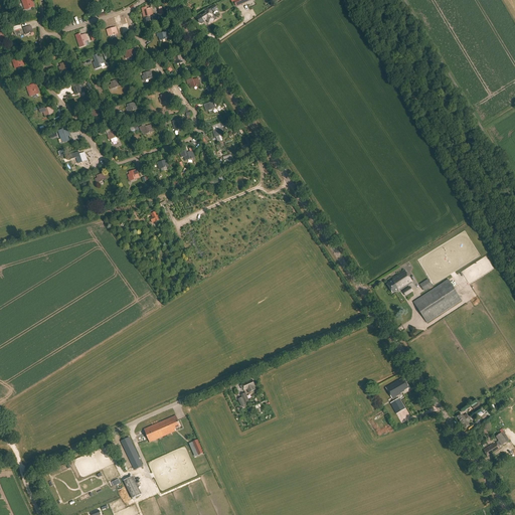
[(29,6),(33,5),(34,4),(32,0),(26,0),(21,0),(25,10),(30,8),(30,6),(29,6)]
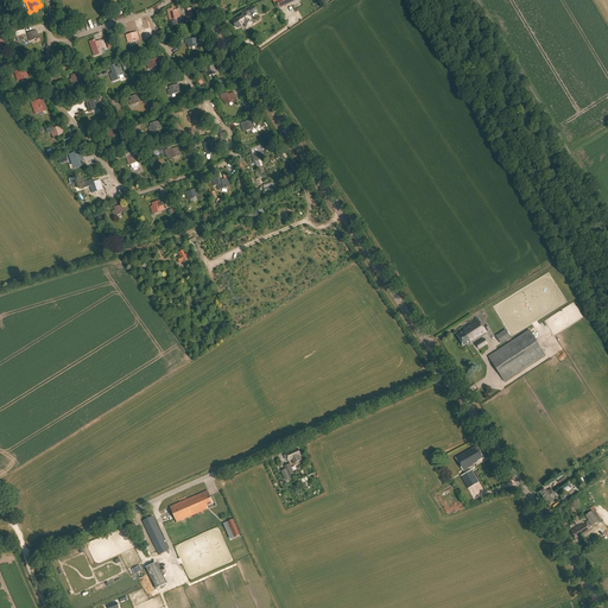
[(166,10),(168,14),(169,20),(181,18),(178,10),(175,11),(173,8),(166,10)]
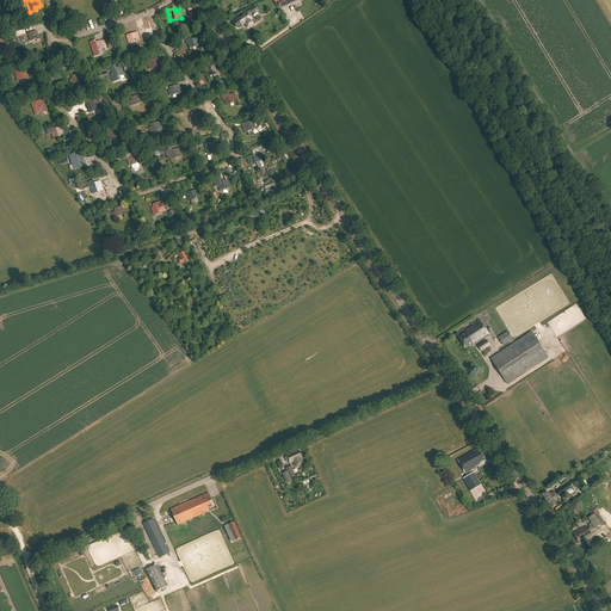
[(248,28),(254,24),(252,20),(253,19),(247,12),(234,20),(235,22),(234,23),(236,28),(239,26),(239,29),(242,26),(245,24),(248,28)]
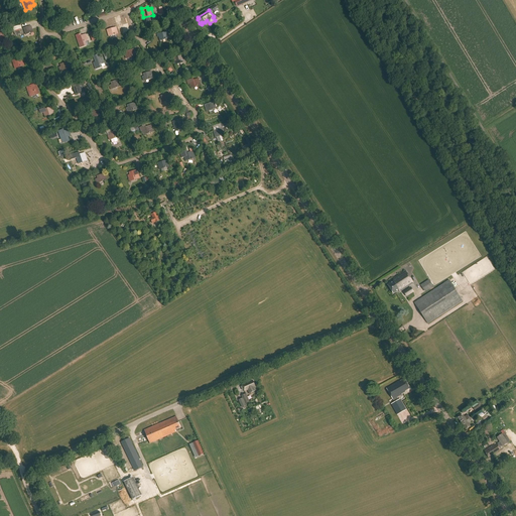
[(25,35),(32,33),(30,26),(23,29),(25,35)]
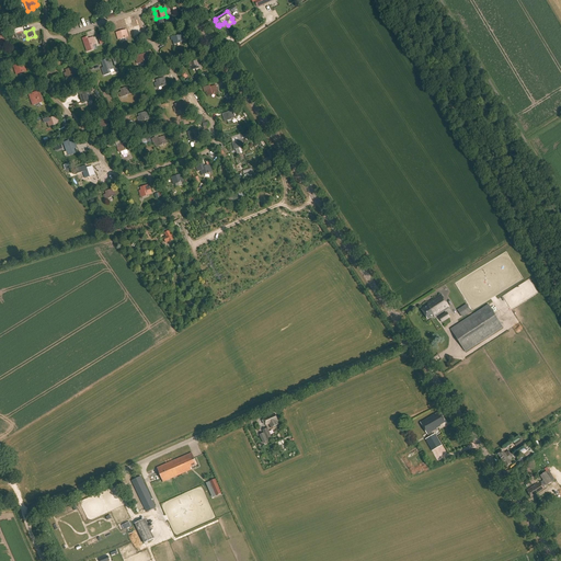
[(117,39),(128,36),(126,30),(118,32),(118,34),(116,35),(117,39)]
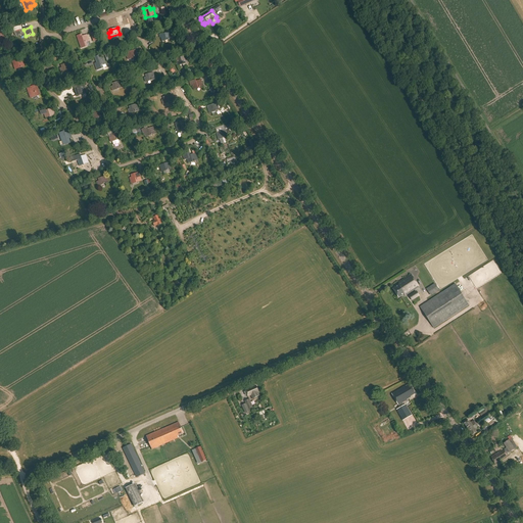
[(0,41),(3,41),(2,39),(5,38),(5,39),(9,37),(7,32),(3,33),(3,34),(0,34),(0,41)]
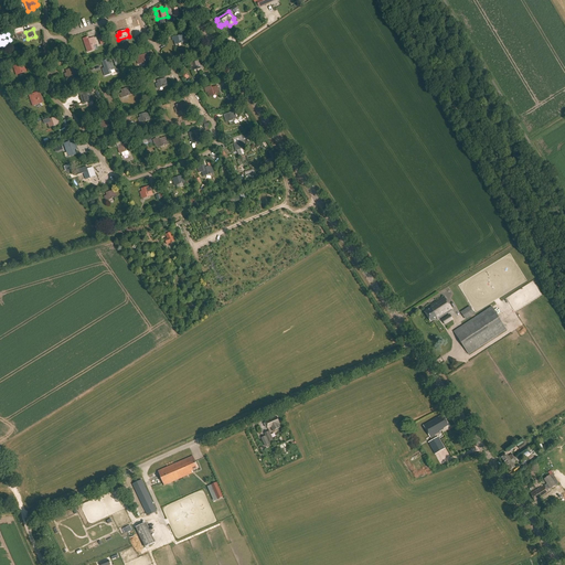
[(172,41),(173,41),(174,44),(184,42),(183,35),(176,36),(171,38),(172,41)]
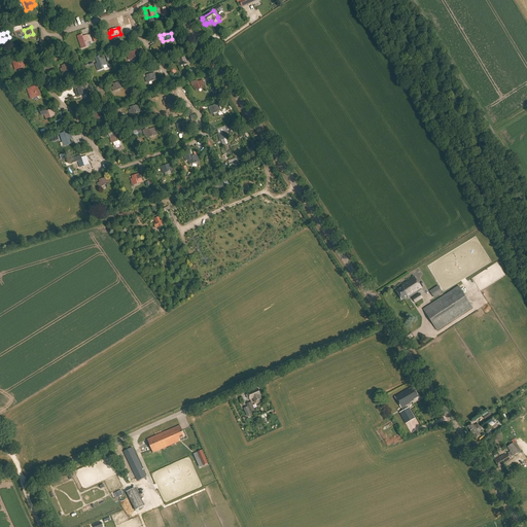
[(82,35),(77,37),(81,48),(88,46),(86,42),(90,41),(88,35),(83,37),(82,35)]
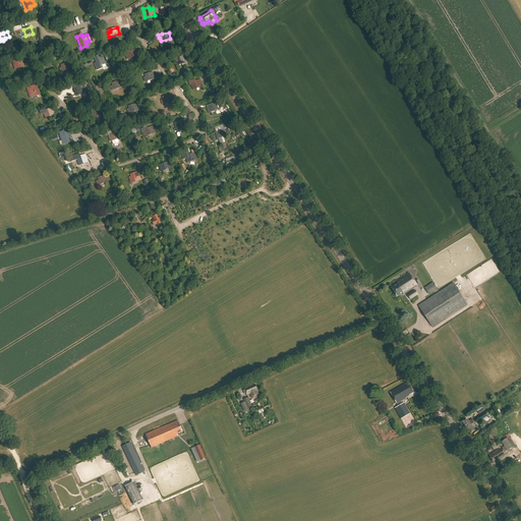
[(50,45),(53,51),(58,49),(55,42),(50,45)]
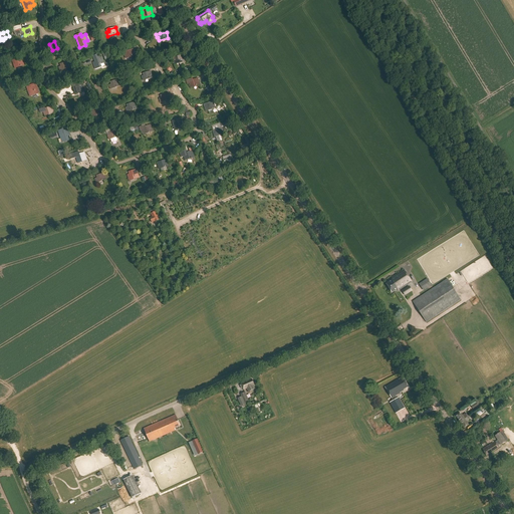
[(125,58),(135,55),(133,49),(125,51),(126,53),(124,54),(125,58)]
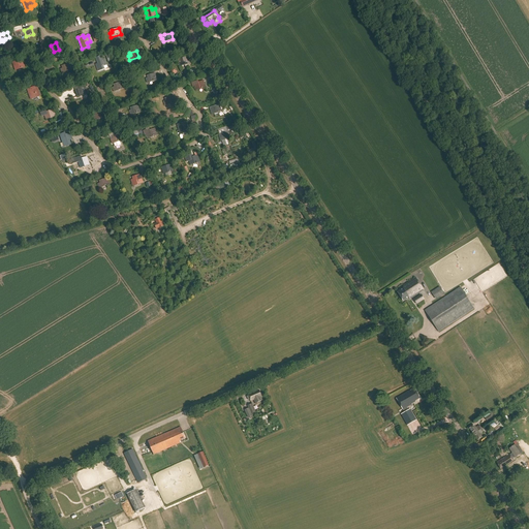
[(180,66),(189,63),(187,57),(181,59),(181,61),(179,62),(180,66)]
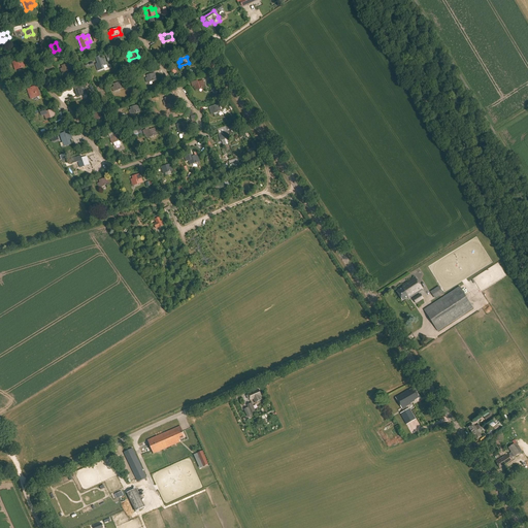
[(97,68),(106,65),(104,58),(97,61),(97,63),(95,64),(97,68)]
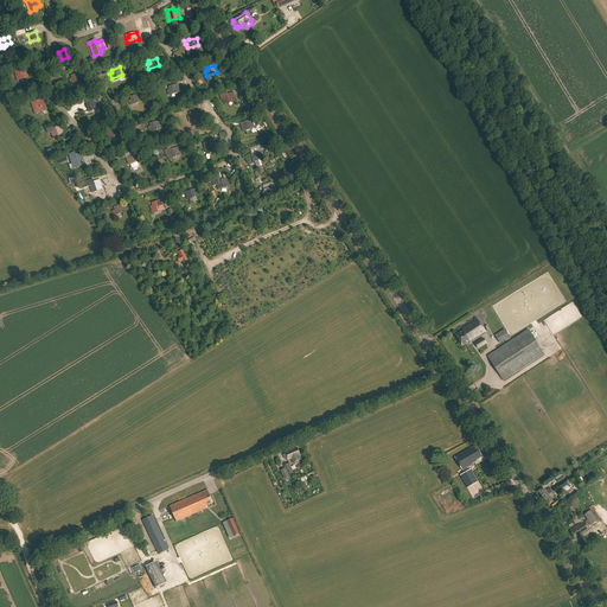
[(18,70),(14,71),(17,81),(30,77),(26,69),(18,72),(18,70)]
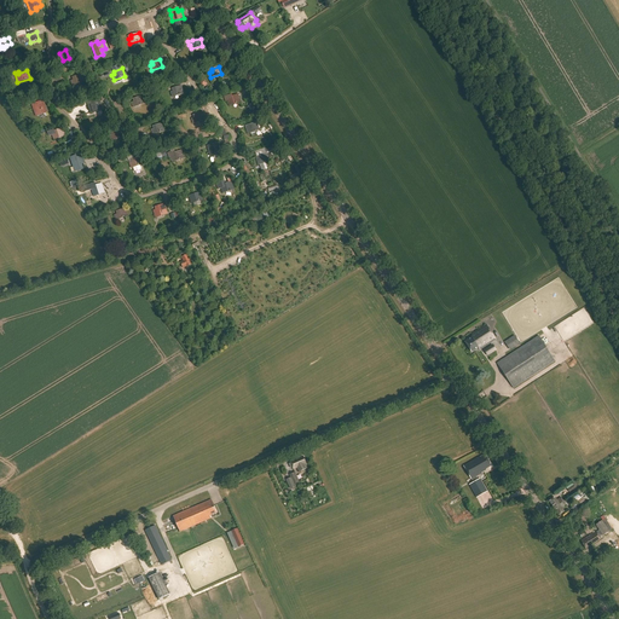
[(71,86),(84,82),(81,75),(73,77),(73,80),(70,81),(71,86)]
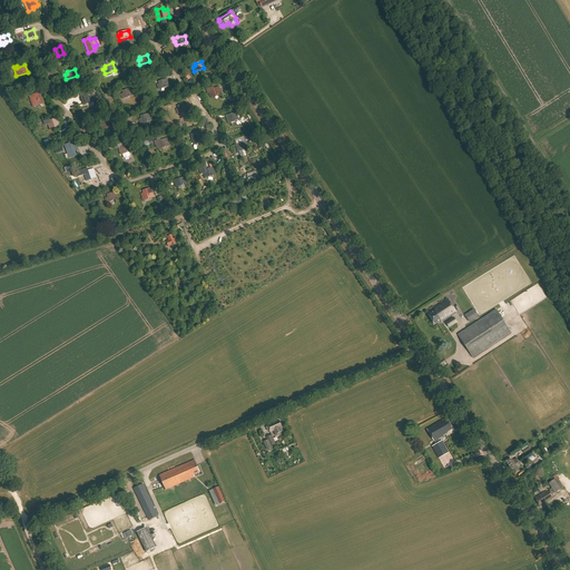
[(158,89),(168,86),(166,79),(158,81),(159,84),(157,85),(158,89)]
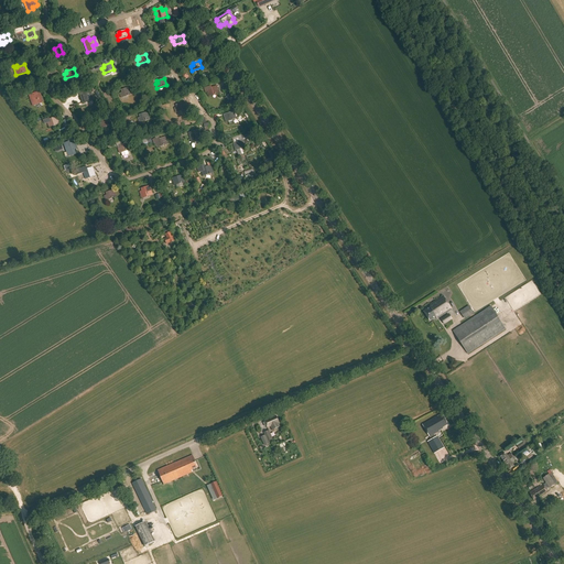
[(205,93),(207,93),(209,96),(219,93),(217,86),(212,88),(210,86),(204,88),(205,93)]
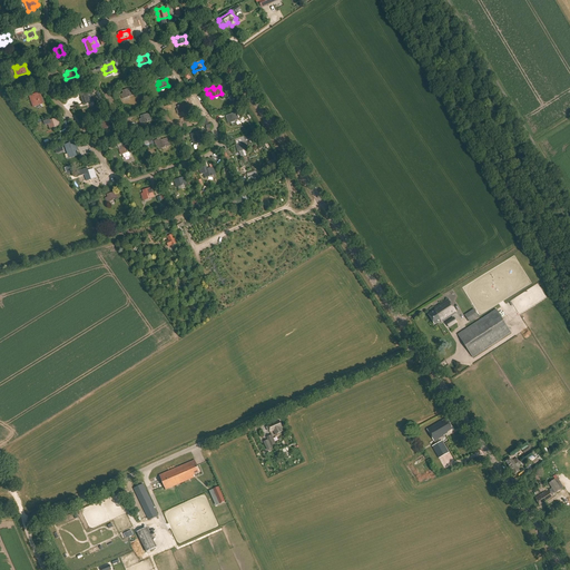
[(123,99),(133,95),(130,88),(123,91),(124,94),(120,95),(123,99)]
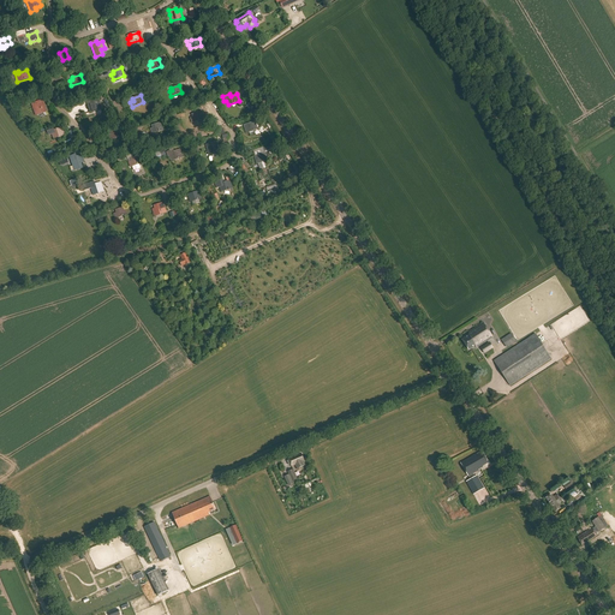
[(33,106),(34,111),(35,117),(46,113),(42,100),(34,102),(35,106),(33,106)]
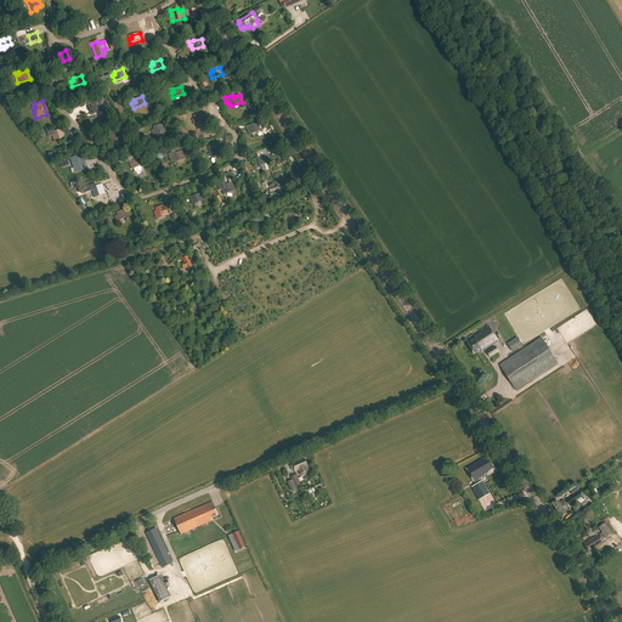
[(92,113),(103,109),(101,102),(92,105),(92,108),(90,108),(92,113)]
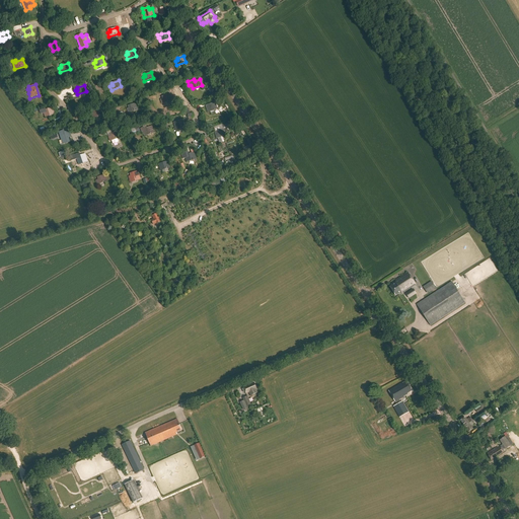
[(162,103),(171,100),(169,93),(161,96),(162,98),(160,99),(162,103)]
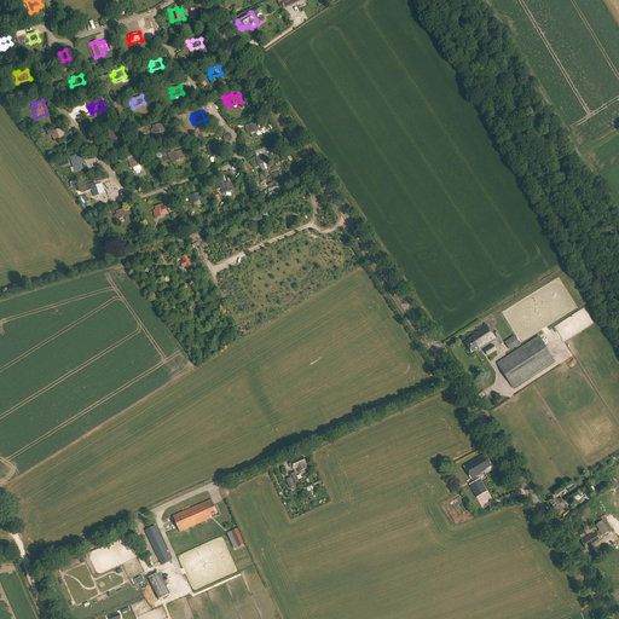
[(248,134),(260,131),(258,122),(248,126),(249,128),(246,129),(248,134)]
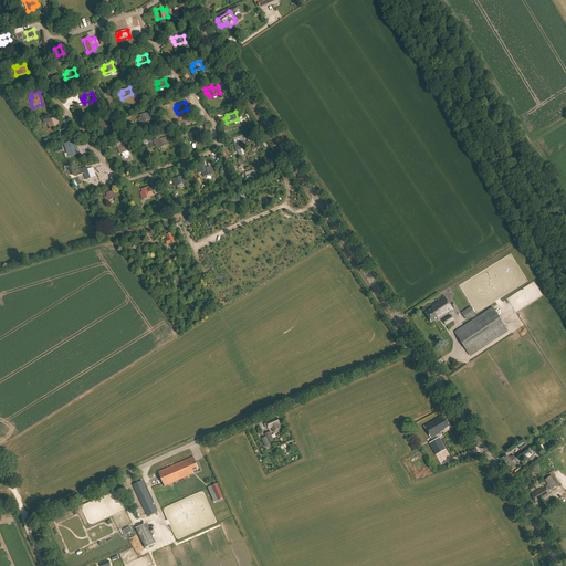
[(139,123),(149,121),(147,113),(139,115),(140,118),(137,118),(139,123)]
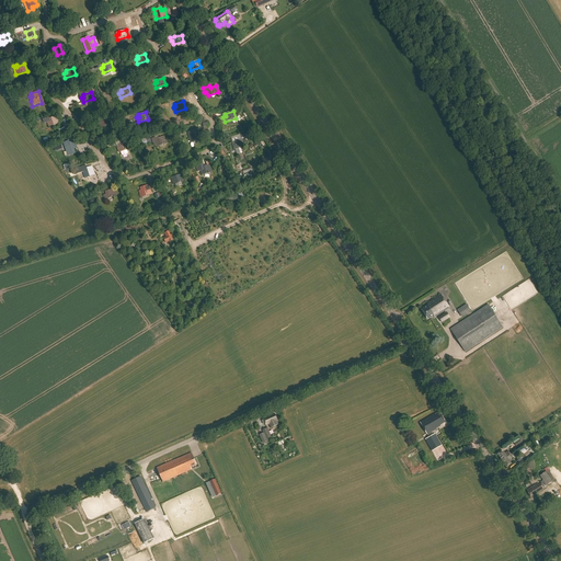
[(44,124),(47,123),(48,127),(59,124),(57,116),(49,118),(49,117),(43,119),(44,124)]
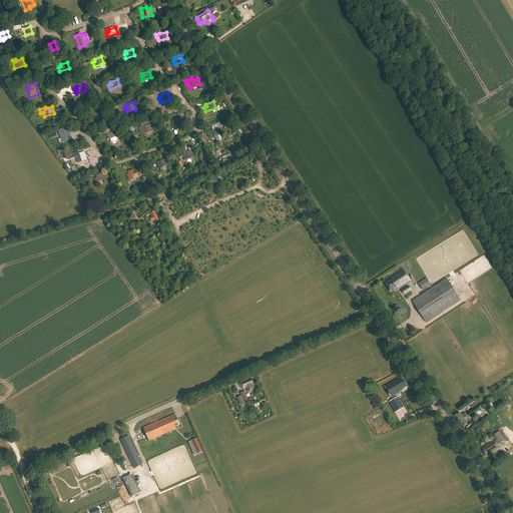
[(92,116),(101,113),(99,107),(92,109),(93,111),(90,112),(92,116)]
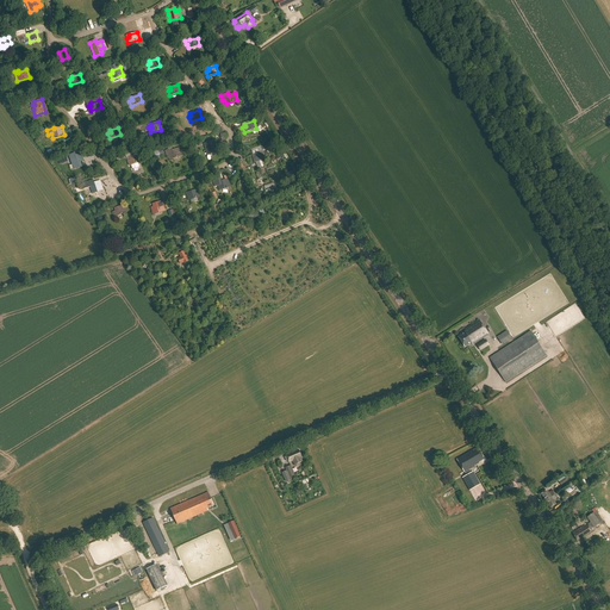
[(206,151),(218,148),(216,139),(206,143),(207,145),(205,147),(206,151)]
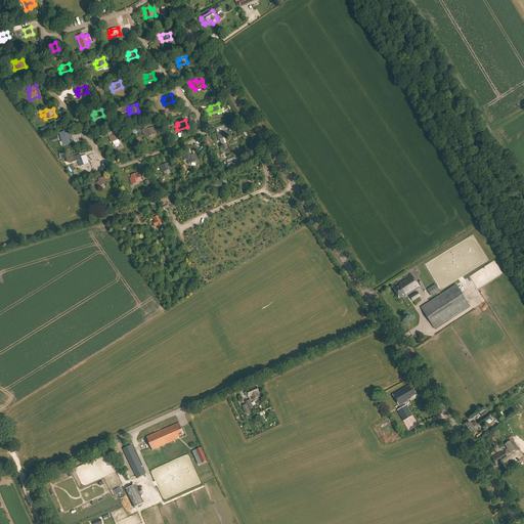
[(232,124),(224,126),(225,130),(229,129),(229,131),(231,130),(231,128),(233,127),(233,128),(237,127),(236,122),(232,123),(232,124)]
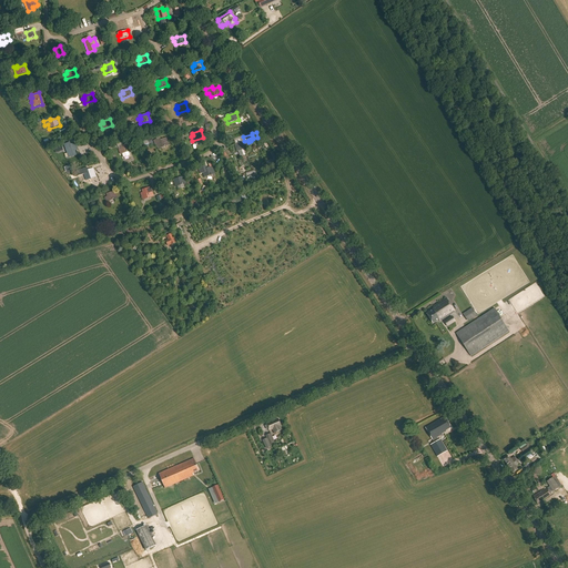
[(166,139),(159,141),(159,139),(153,141),(154,144),(156,144),(159,149),(169,145),(166,139)]
